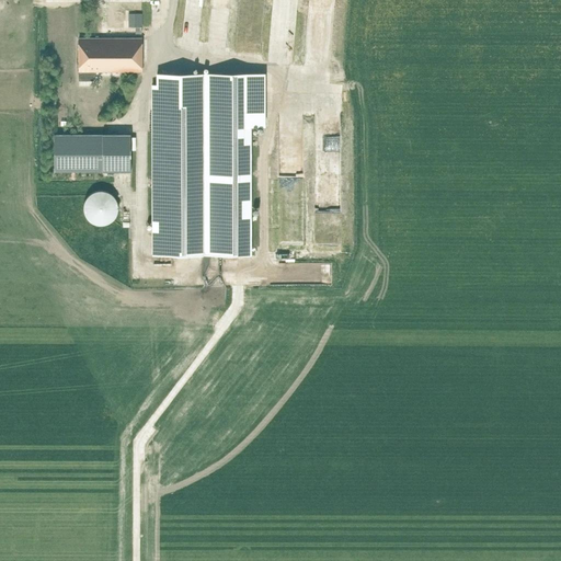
[(199,41),(204,0),(185,0),(181,38),(199,41)]
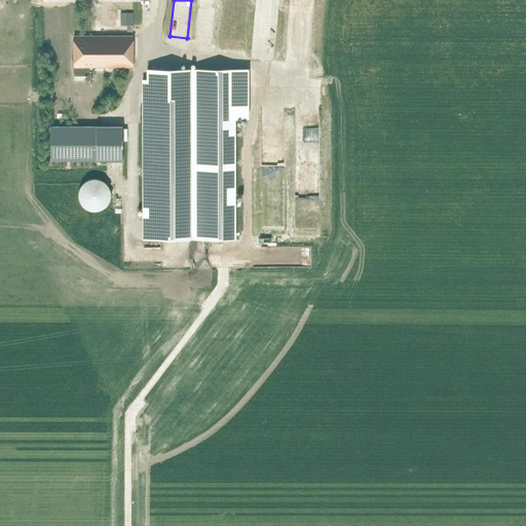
[(212,41),(215,0),(198,0),(195,39),(212,41)]
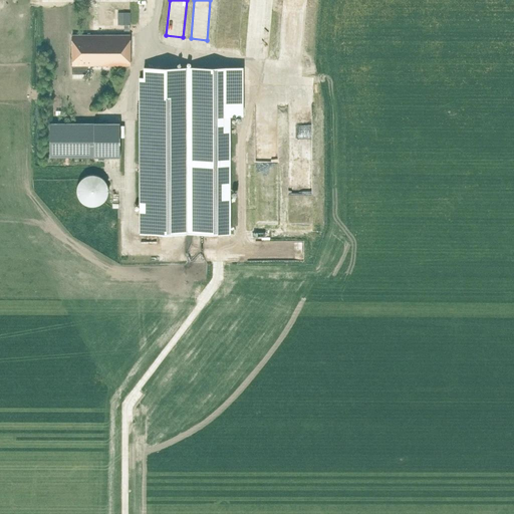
[(219,0),(215,47),(238,50),(242,0),(219,0)]
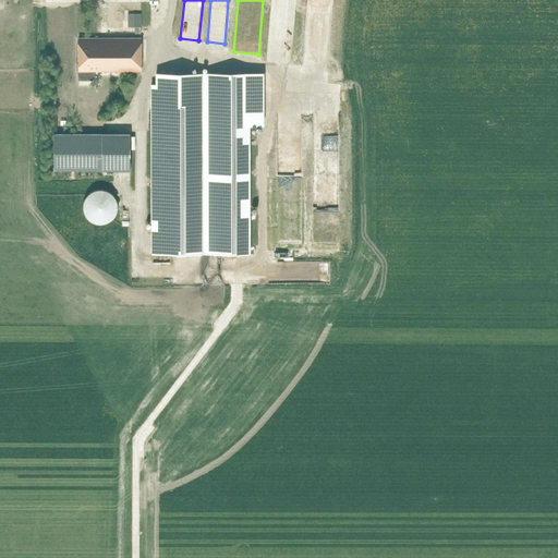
[(80,72),(142,73),(142,37),(80,39),(80,72)]
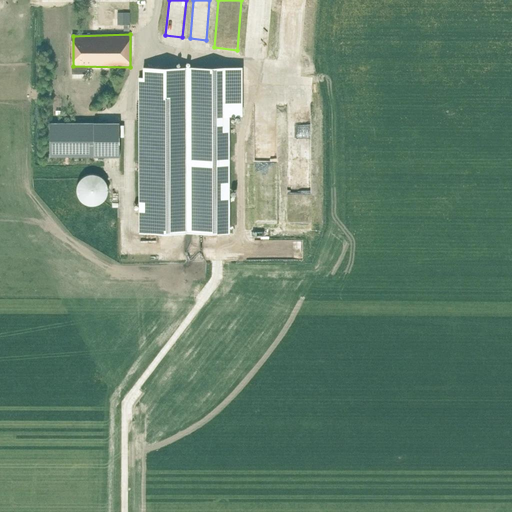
[(228,233),(227,68),(147,68),(148,234),(228,233)]
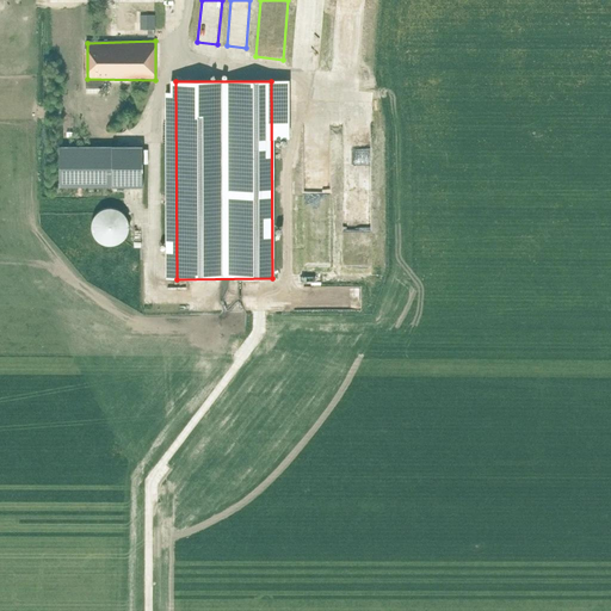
[(331,270),(329,127),(303,125),(302,270),(331,270)]
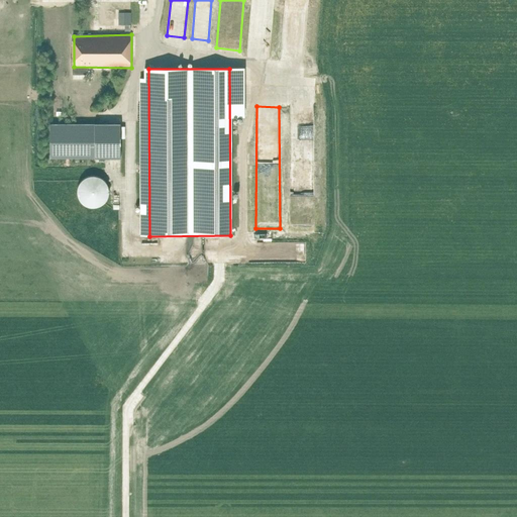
[(313,107),(289,107),(290,228),(314,228),(313,107)]
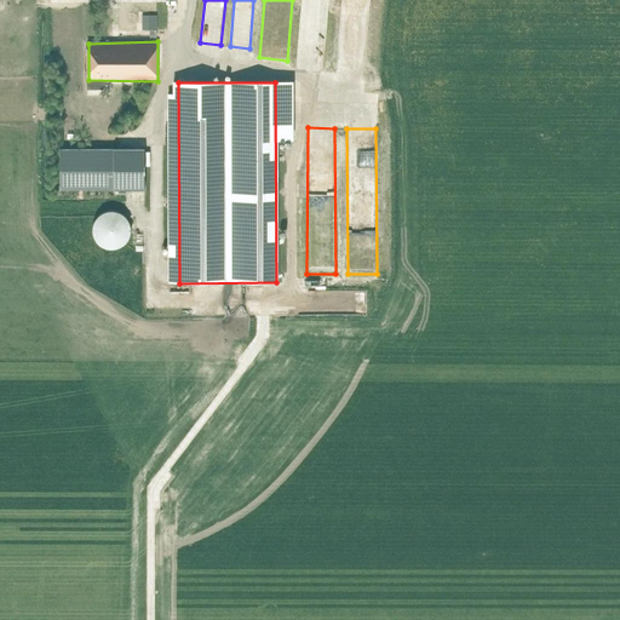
[(109,133),(109,148),(125,148),(124,132),(109,133)]
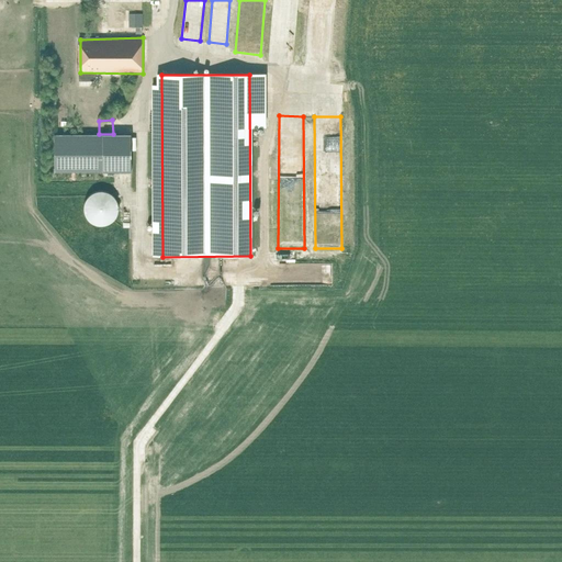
[(131,170),(131,134),(55,135),(55,171),(131,170)]
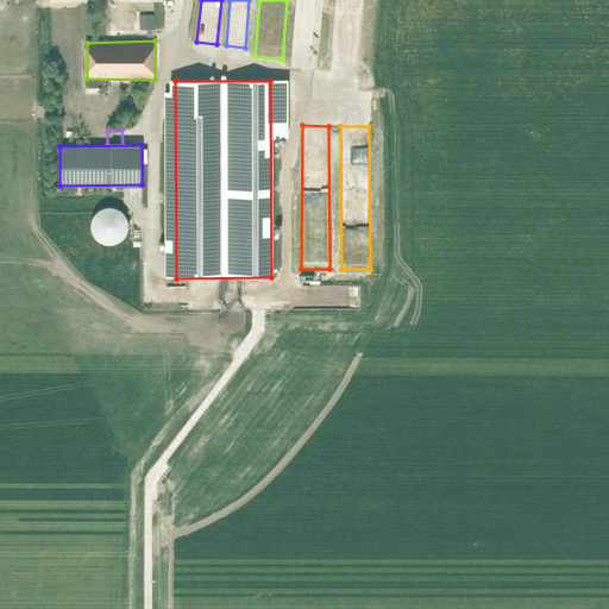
[(119,209),(117,208),(113,207),(110,207),(107,207),(104,208),(101,209),(98,212),(96,214),(94,217),(93,219),(92,223),(92,225),(92,228),(93,232),(94,234),(96,237),(99,239),(101,242),(105,243),(107,243),(111,244),(114,243),(117,243),(120,240),(123,239),(125,237),(126,234),(127,231),(129,228),(129,225),(129,221),(127,219),(126,215),(124,213),(121,211),(119,209)]
